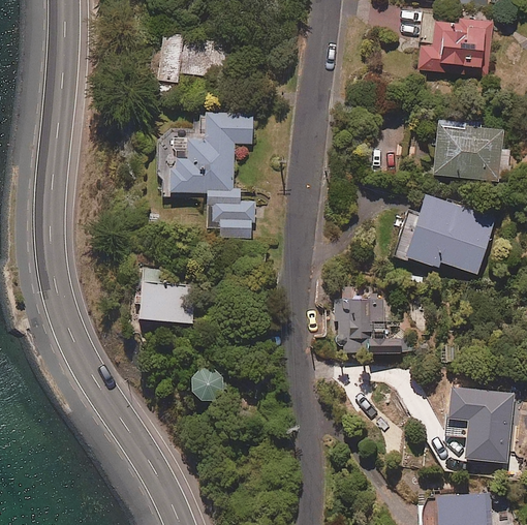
[(486,20),(460,17),(459,24),(436,22),(434,41),(420,40),(417,67),(458,71),(459,65),(482,67),(486,20)]
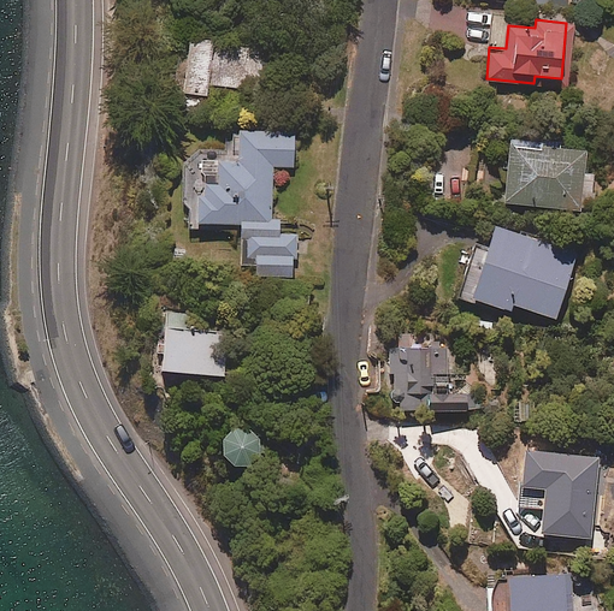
[(273,46),(189,39),(184,93),(207,94),(208,82),(270,88),(273,46)]
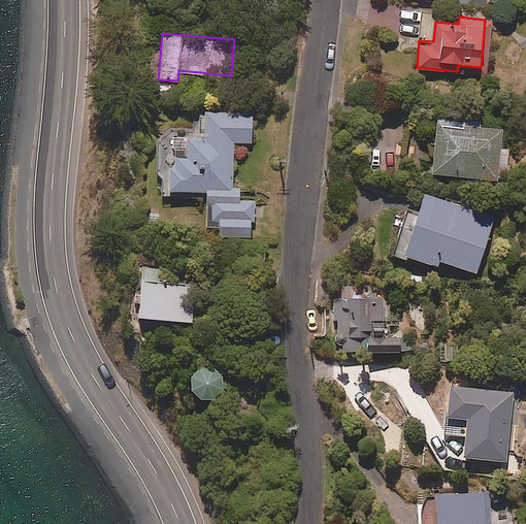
[(251,111),(190,112),(191,137),(172,138),(173,192),(206,192),(206,227),(219,226),(219,236),(252,235),(252,200),(232,200),(232,141),(252,140),(251,111)]
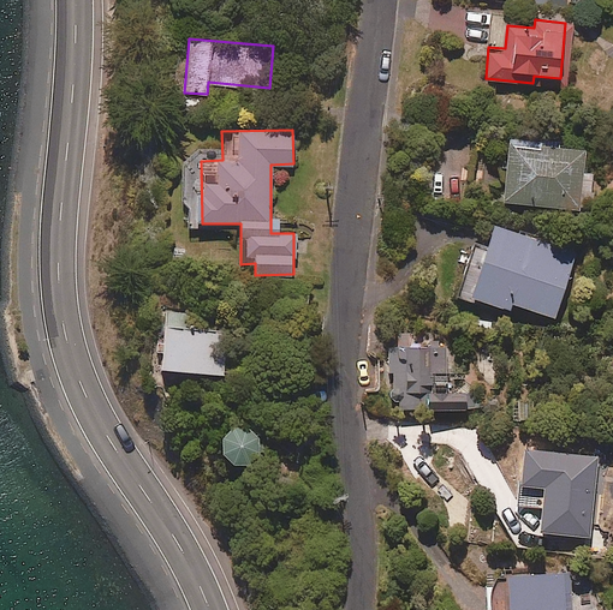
[(584,145),(509,141),(505,203),(589,208),(591,169),(583,169),(584,145)]
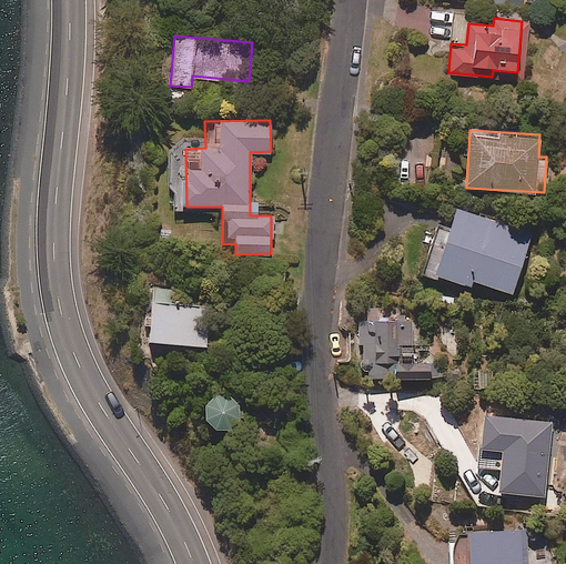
[(531,233),(457,211),(437,277),(472,288),(473,281),(512,293),(531,233)]
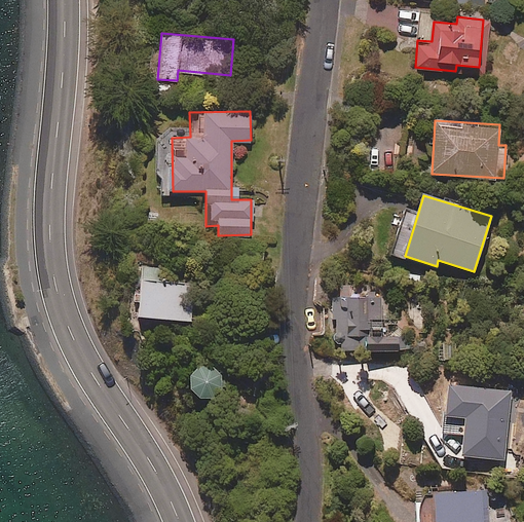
[(162,267),(145,266),(144,321),(192,322),(193,283),(161,283),(162,267)]
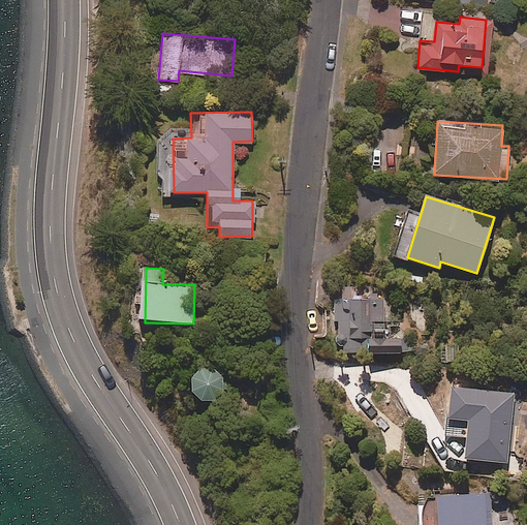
[(384,338),(381,298),(329,301),(332,352),(369,350),(369,354),(401,352),(401,337),(384,338)]
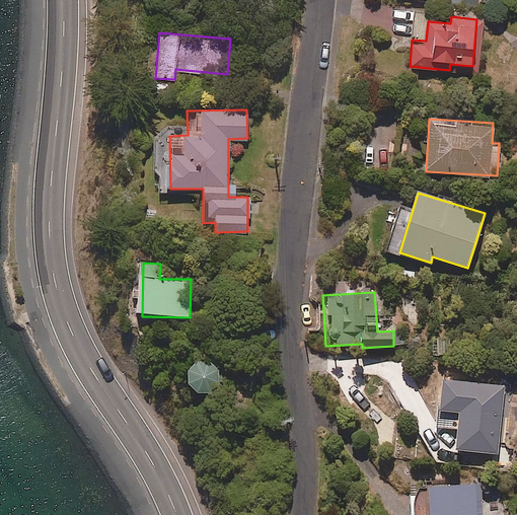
[(199,395),(202,396),(207,396),(208,396),(211,396),(214,395),(217,393),(219,391),(221,389),(223,387),(224,384),(225,381),(225,378),(224,375),(223,372),(222,369),(220,366),(217,364),(215,363),(212,362),(209,361),(206,361),(203,362),(200,363),(197,364),(195,366),(193,368),(191,371),(190,374),(189,377),(189,380),(190,383),(191,386),(192,389),(194,391),(197,393),(199,395)]
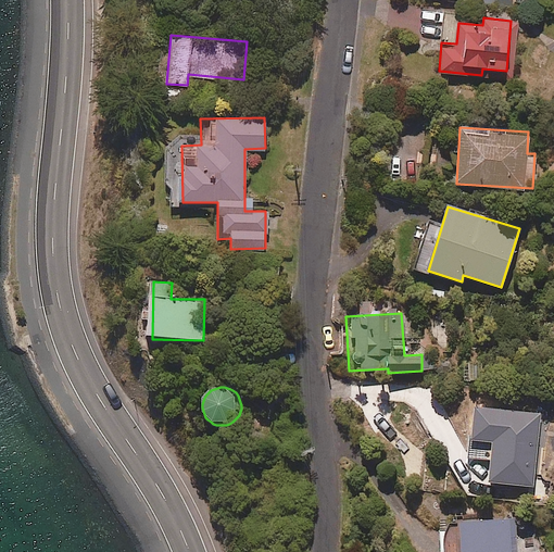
[(540,413),(476,408),(471,458),(493,459),(491,483),(533,486),(540,413)]
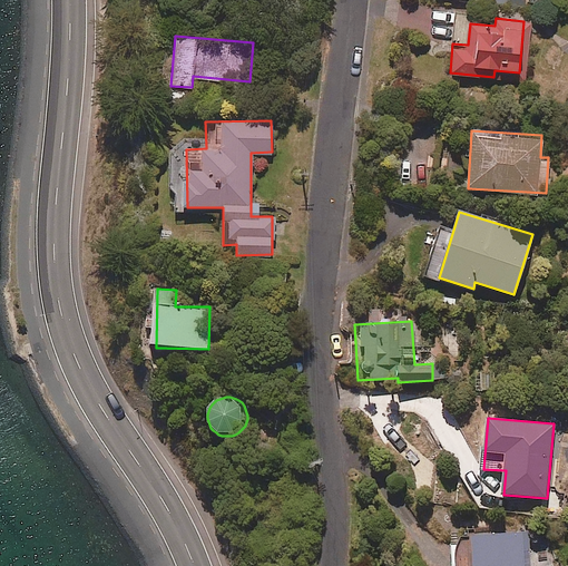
[(525,565),(524,533),(472,536),(473,565),(525,565)]
